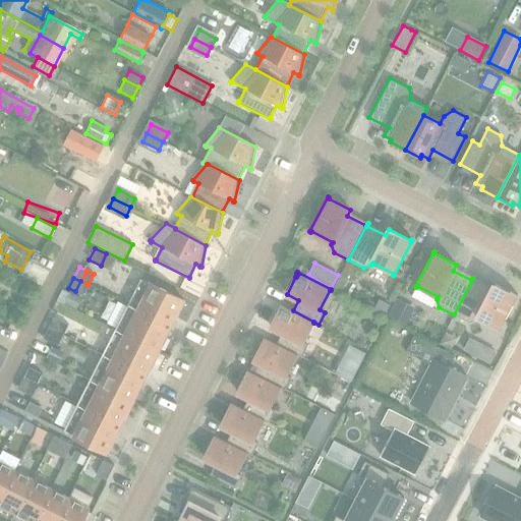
[(127,304),(171,326),(176,315),(177,315),(183,304),(182,303),(184,300),(140,278),(127,304)]
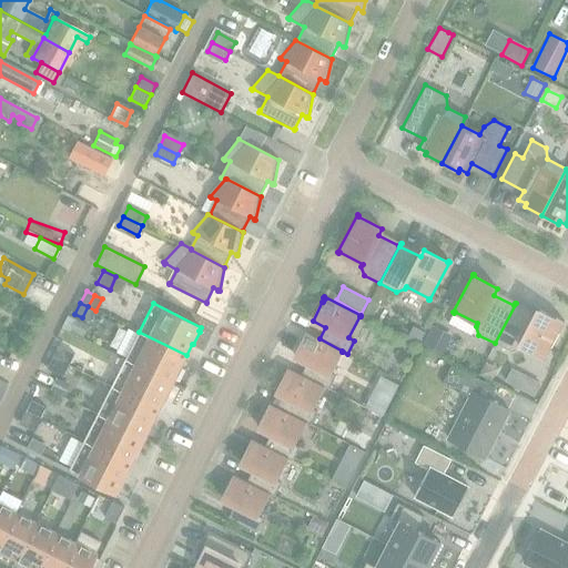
[(516,303),(495,343),(511,352),(519,348),(521,346),(544,358),(544,359),(545,359),(565,322),(563,321),(563,322),(538,310),(535,316),(515,306),(516,303)]
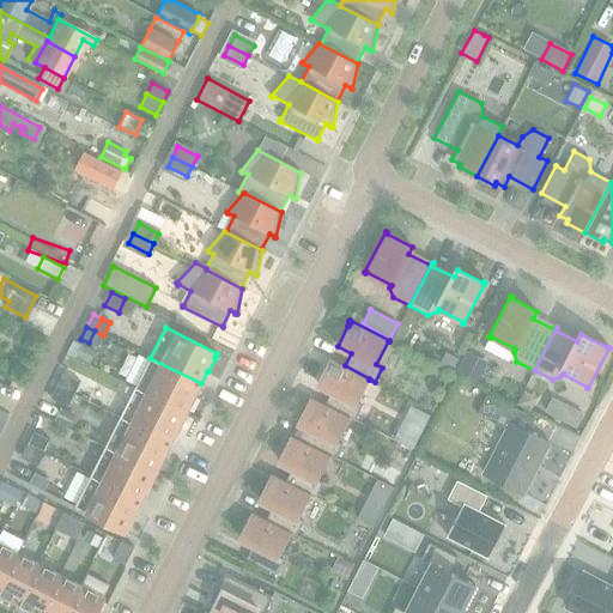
[(97,347),(103,335),(95,331),(89,343),(97,347)]
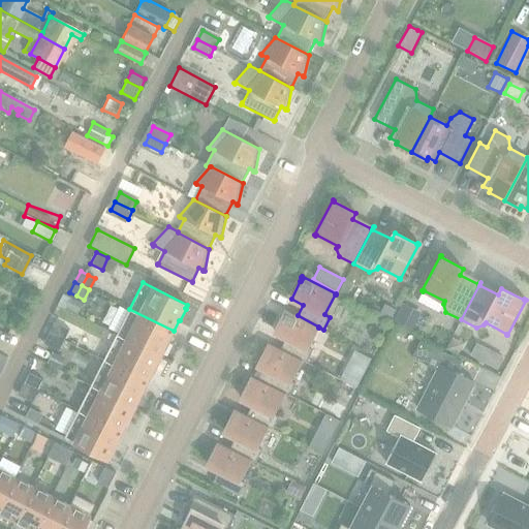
[(70,297),(65,308),(76,313),(82,303),(70,297)]
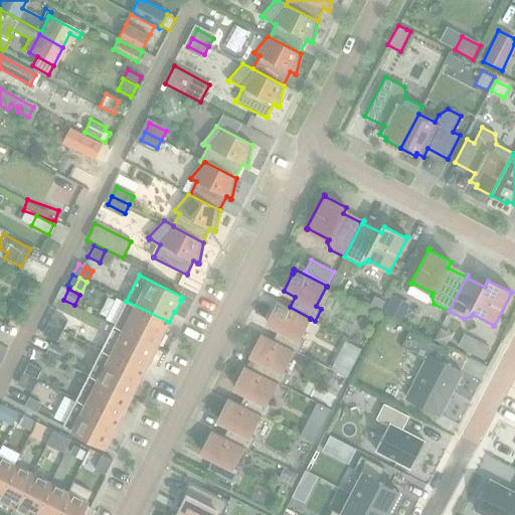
[(392,295),(383,311),(385,312),(401,320),(410,304),(392,295)]
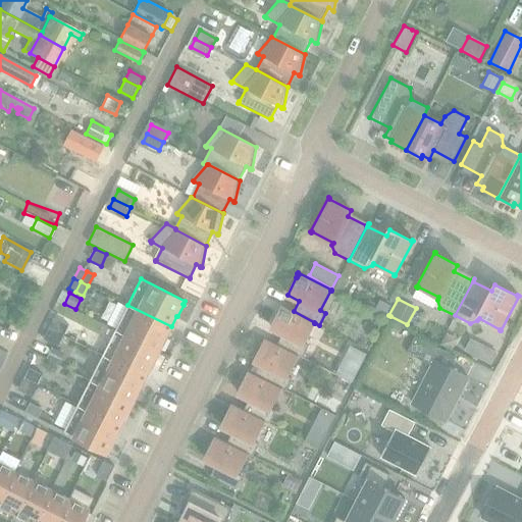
[(378,300),(373,311),(384,316),(386,314),(390,305),(378,300)]
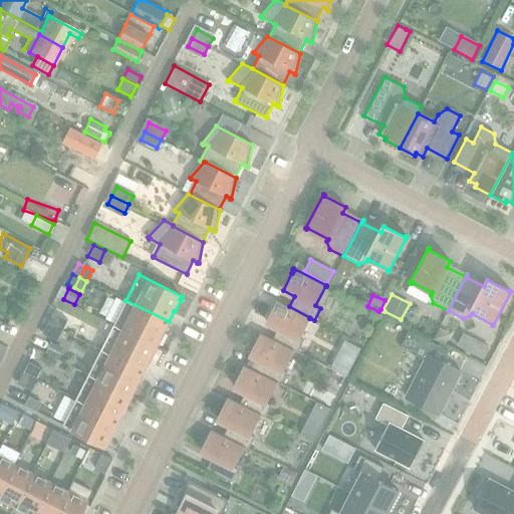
[(163,332),(169,321),(125,300),(112,325),(156,347),(158,344),(164,332),(163,332)]
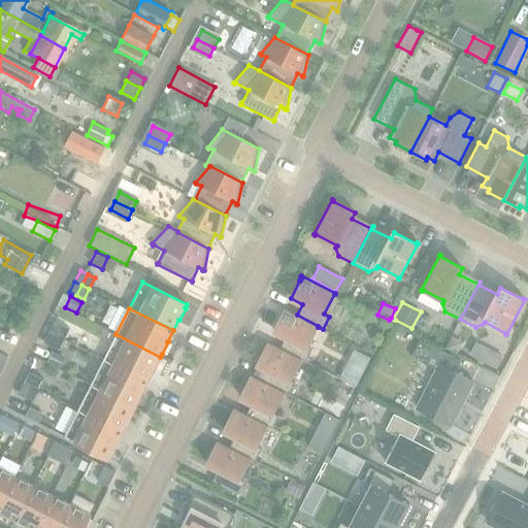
[(318,326),(297,315),(285,308),(284,309),(285,310),(283,314),(274,331),(286,337),(279,348),(301,359),(301,360),(302,360),(306,362),(312,350),(307,348),(318,327),(318,326)]
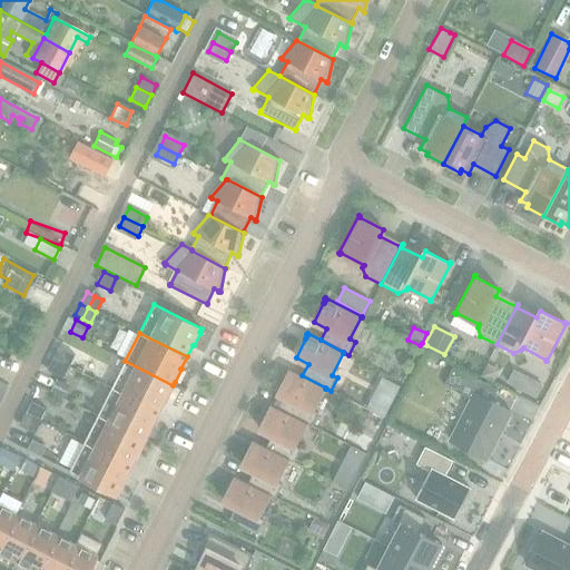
[(61,362),(67,351),(59,346),(53,357),(61,362)]
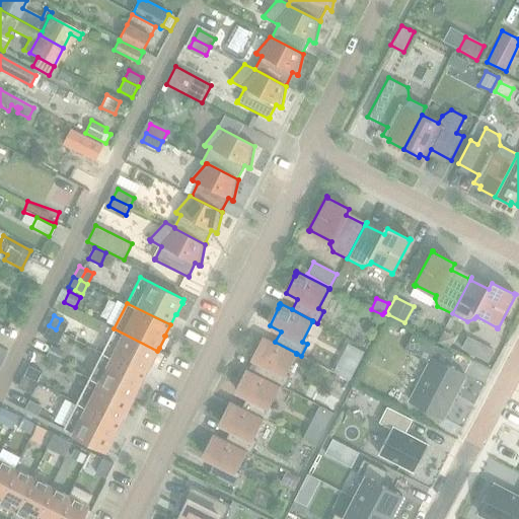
[(9,317),(4,335),(13,338),(18,320),(9,317)]
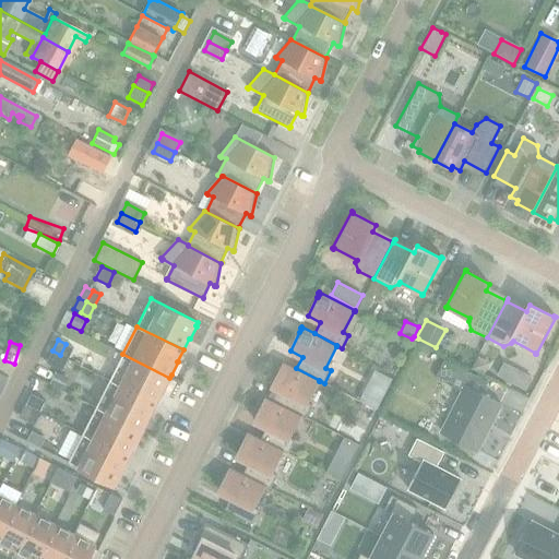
[(60,355),(68,359),(73,348),(66,344),(60,355)]
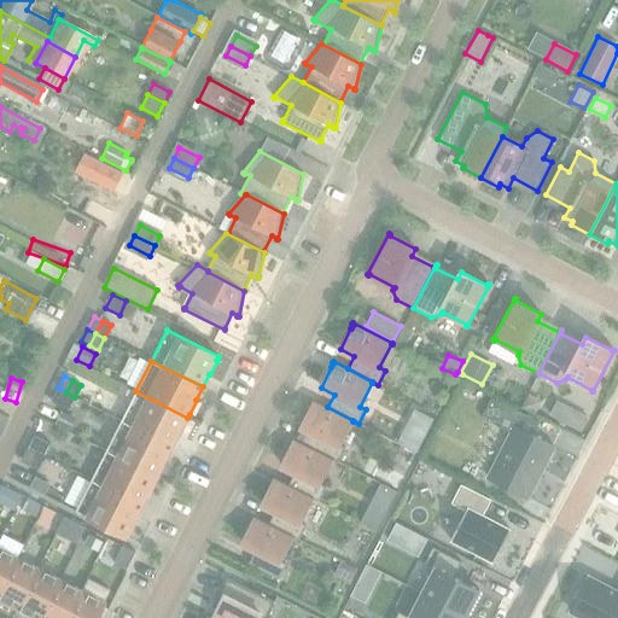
[(59,406),(66,392),(58,388),(51,401),(59,406)]
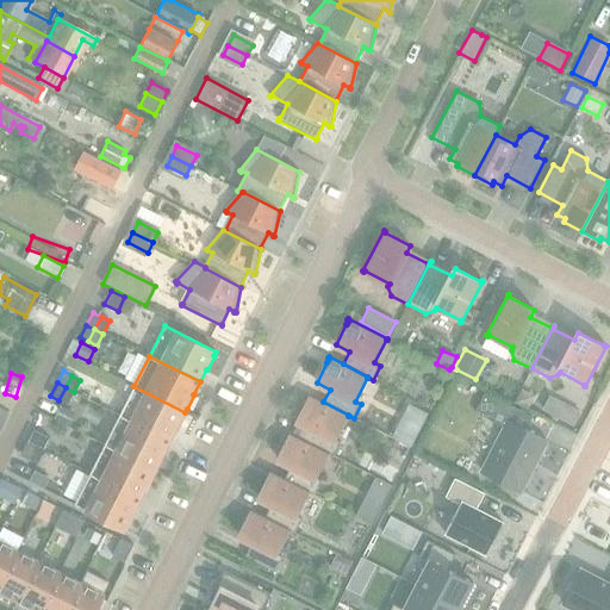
[(184,414),(185,412),(134,386),(119,415),(170,441),(176,428),(178,428),(185,415),(184,414)]
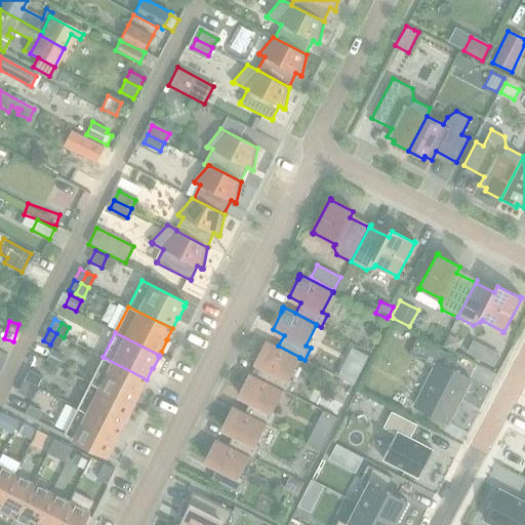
[(57,348),(64,337),(56,333),(50,345),(57,348)]
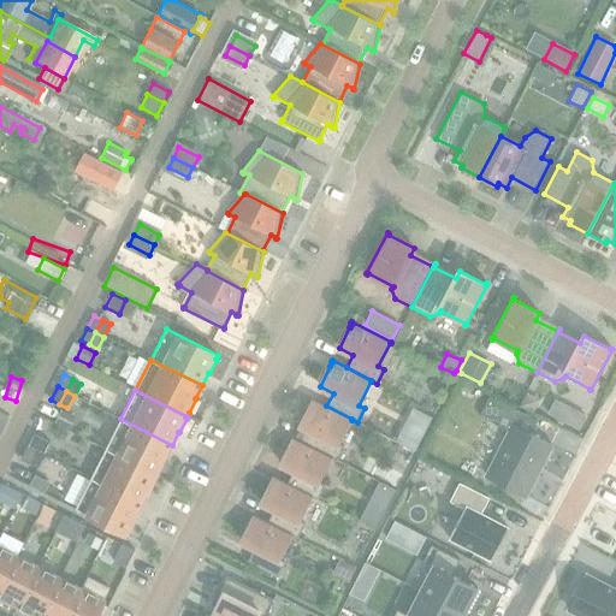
[(527,392),(520,407),(533,414),(540,400),(527,392)]
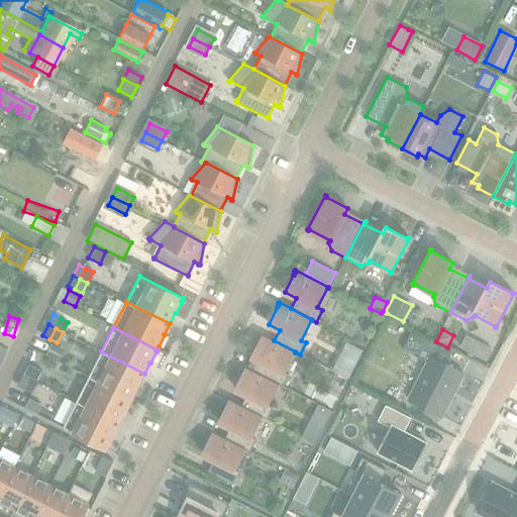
[(440,416),(462,374),(441,363),(447,351),(411,332),(406,343),(430,356),(409,400),(440,416)]
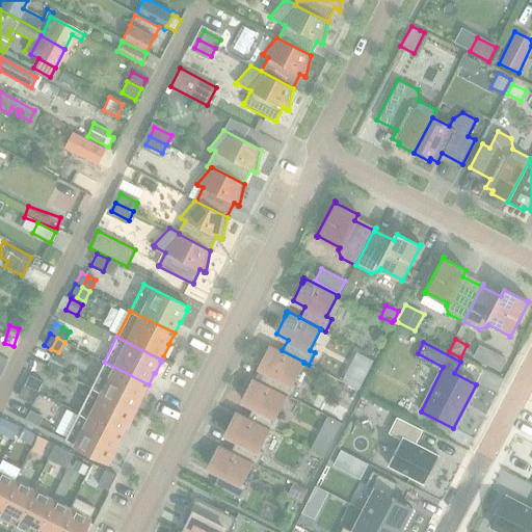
[(260,367),(254,377),(265,383),(287,395),(286,396),(288,397),(288,396),(291,397),(297,386),(293,383),(303,363),(303,362),(282,350),(269,344),(268,345),(270,346),(260,367)]
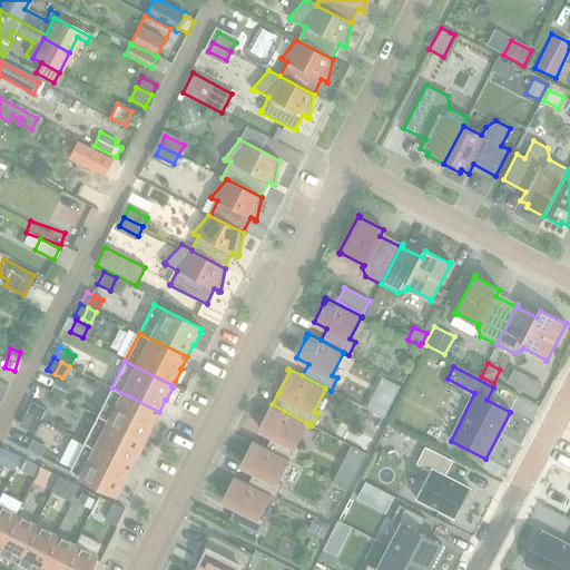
[(70,385),(57,379),(50,392),(65,399),(70,385)]
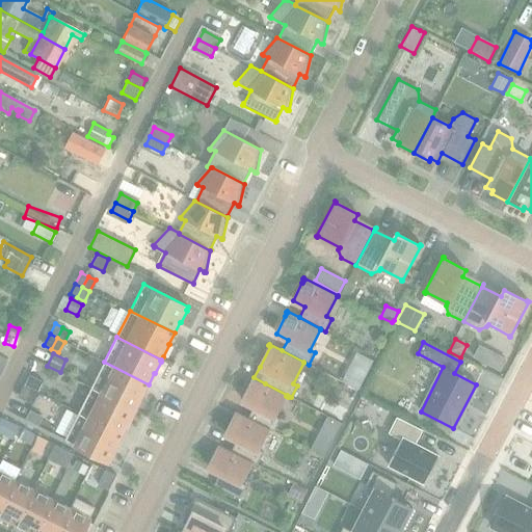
[(493,353),(486,365),(500,372),(506,361),(493,353)]
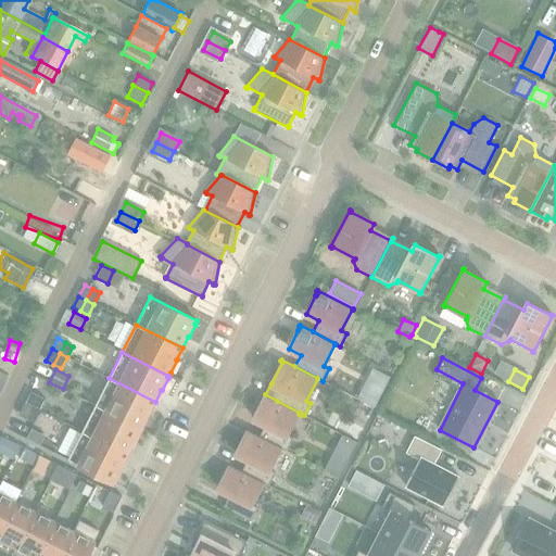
[(149,413),(155,402),(109,378),(95,405),(141,429),(143,426),(150,414),(149,413)]
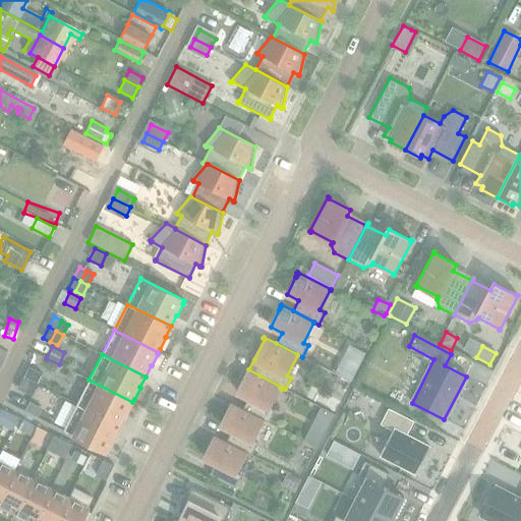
[(358,366),(343,358),(337,369),(352,378),(358,366)]
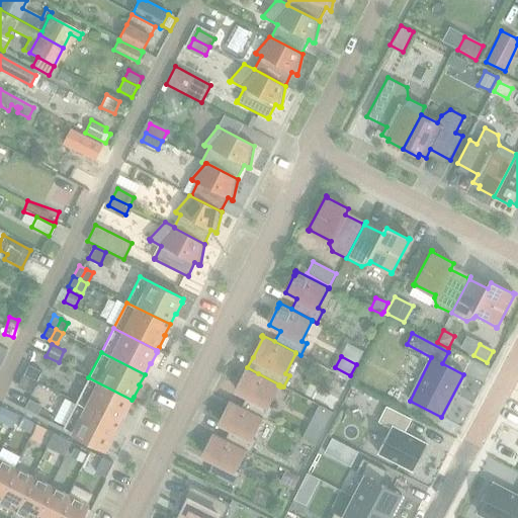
[(30,378),(35,368),(28,365),(23,374),(30,378)]
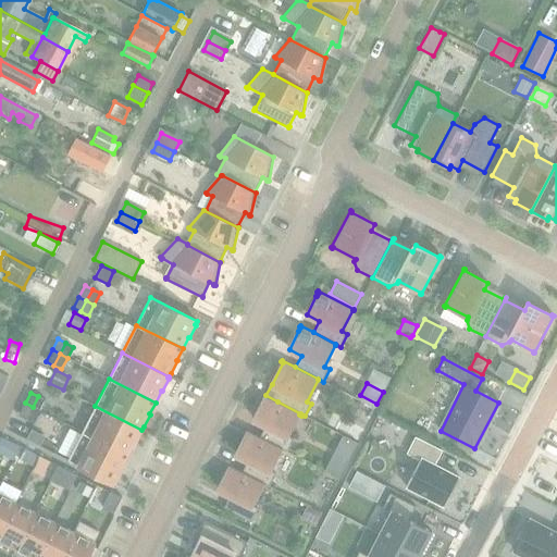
[(300,413),(277,401),(264,395),(263,396),(265,397),(263,401),(254,419),(265,425),(260,436),(283,448),(282,449),(283,450),(284,449),(287,452),(294,438),(288,436),(299,415),(300,413)]
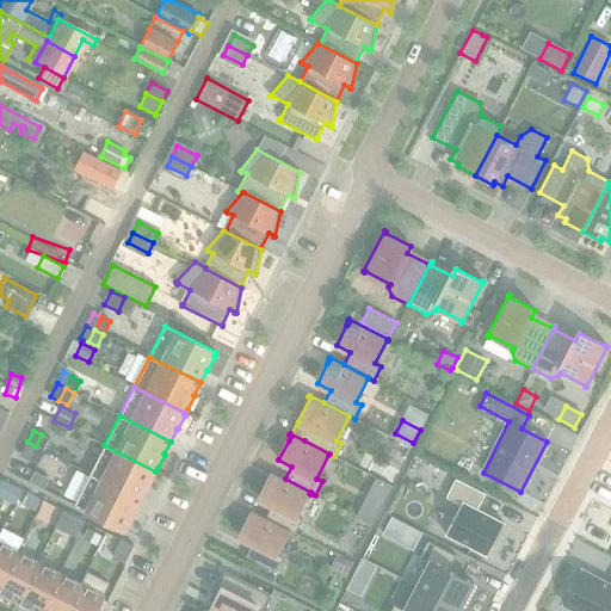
[(36,446),(44,451),(50,439),(42,434),(36,446)]
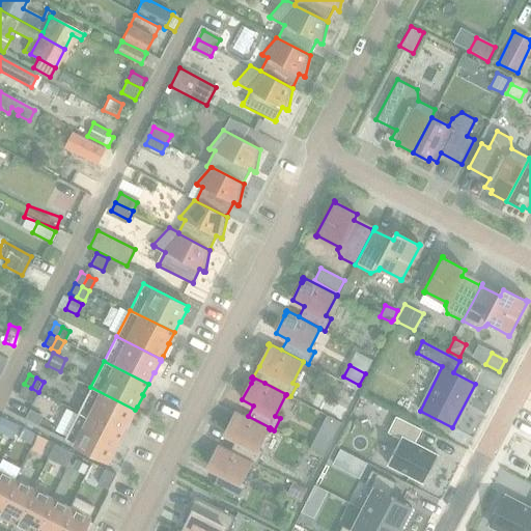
[(25,399),(31,388),(24,384),(18,395),(25,399)]
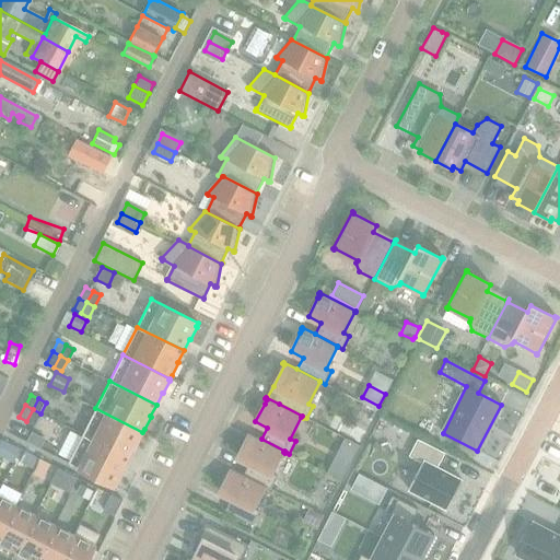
[(141,434),(142,432),(95,408),(82,434),(129,457),(135,446),(136,446),(142,434),(141,434)]
